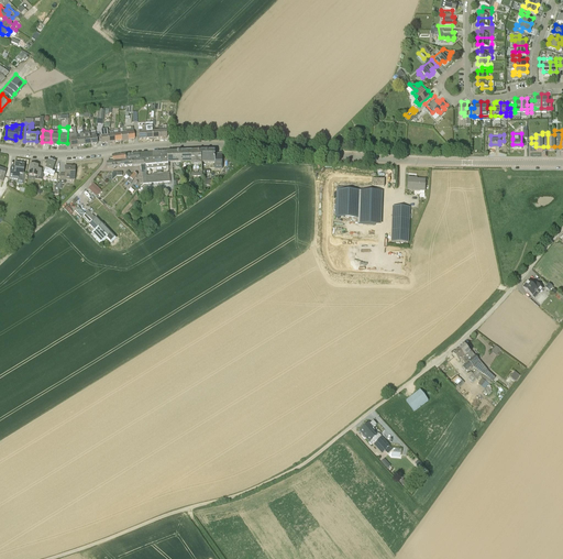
[(201,148),(192,148),(167,149),(167,154),(168,159),(169,160),(191,160),(191,161),(202,160),(202,159),(201,148)]
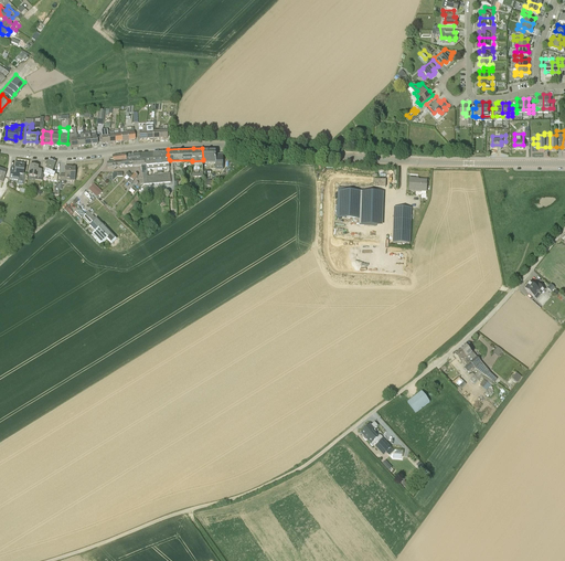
[(203,160),(215,160),(215,159),(221,159),(222,151),(215,151),(215,148),(202,148),(203,159),(203,160)]
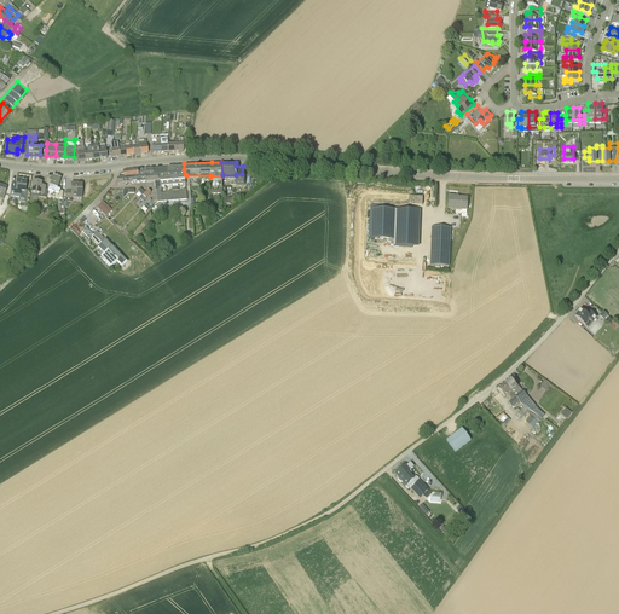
[(161,181),(161,178),(160,178),(158,171),(154,171),(146,172),(146,178),(155,178),(156,185),(161,185),(161,181)]
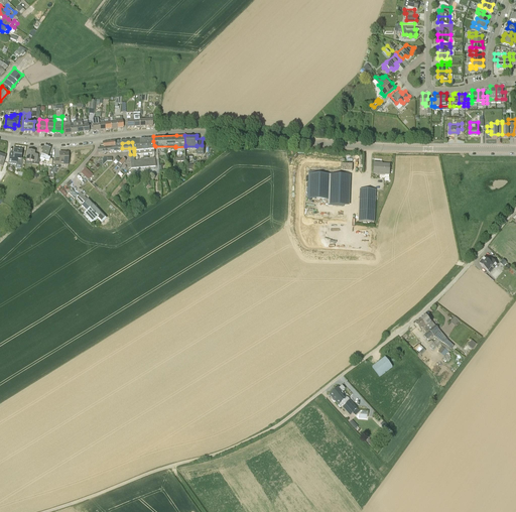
[(46,154),(50,146),(44,144),(42,148),(40,154),(40,155),(46,157),(45,161),(50,161),(52,156),(46,154)]
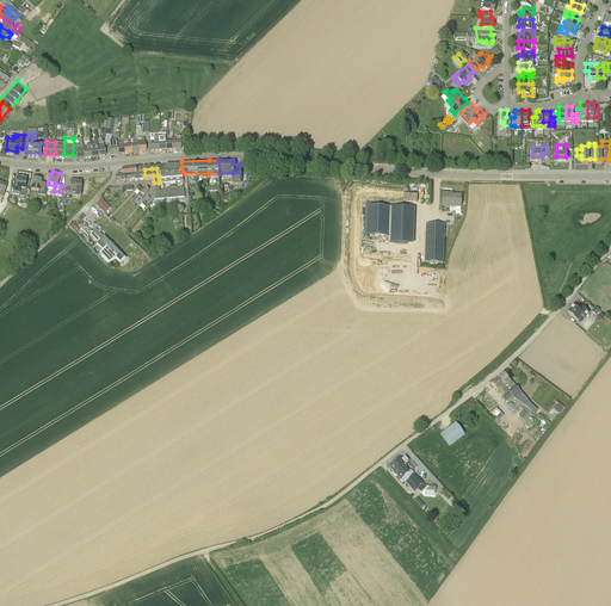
[(25,179),(26,174),(17,172),(16,178),(11,178),(10,189),(19,190),(25,191),(25,185),(24,185),(25,184),(26,184),(26,179),(25,179)]
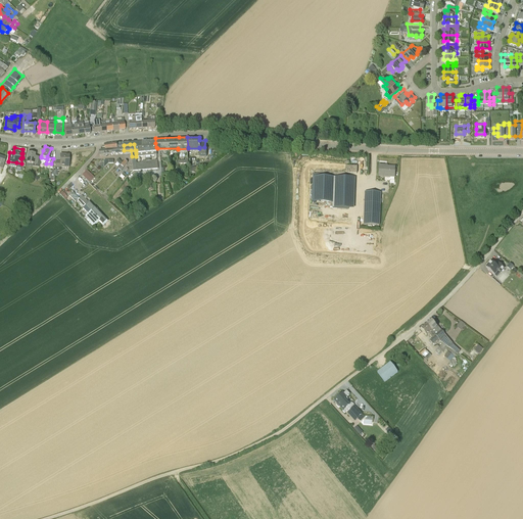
[(38,157),(34,155),(35,150),(28,149),(27,154),(27,159),(33,160),(33,162),(39,163),(41,157),(41,156),(39,155),(38,157)]
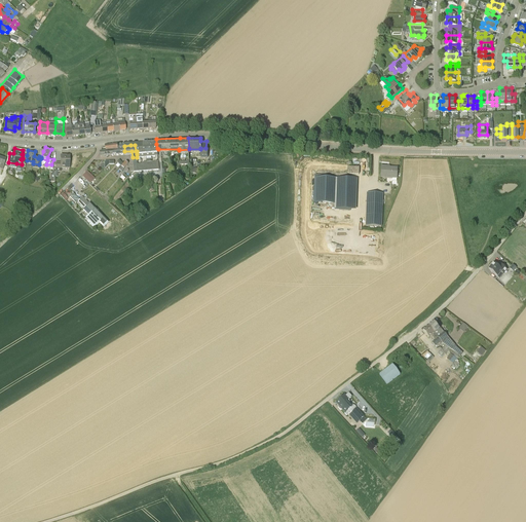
[(69,164),(69,157),(70,152),(61,152),(61,159),(55,159),(55,168),(58,168),(61,168),(61,163),(69,164)]
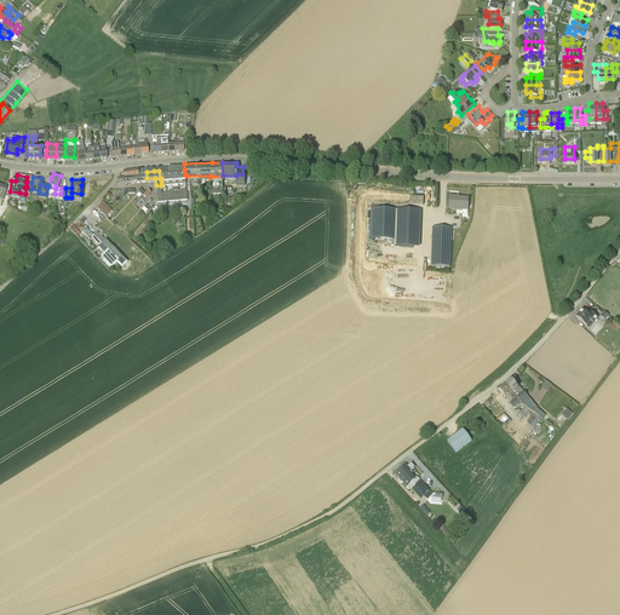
[(145,189),(143,191),(141,195),(143,197),(151,188),(148,185),(145,189)]
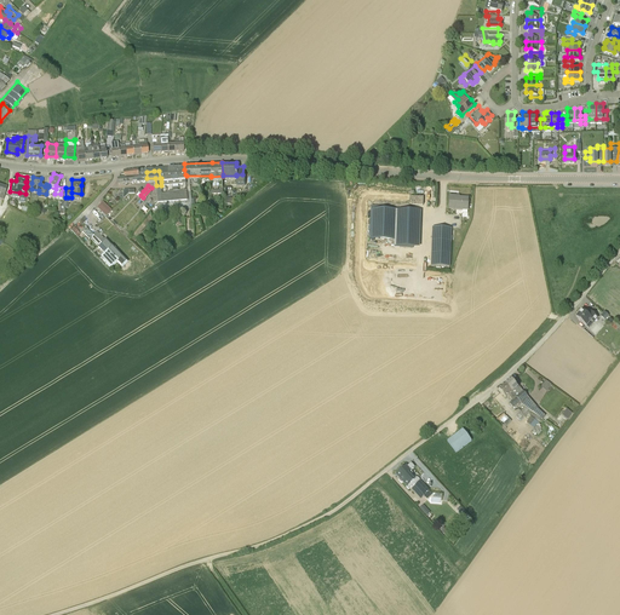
[(449,205),(468,206),(469,194),(455,193),(455,191),(451,191),(449,205)]
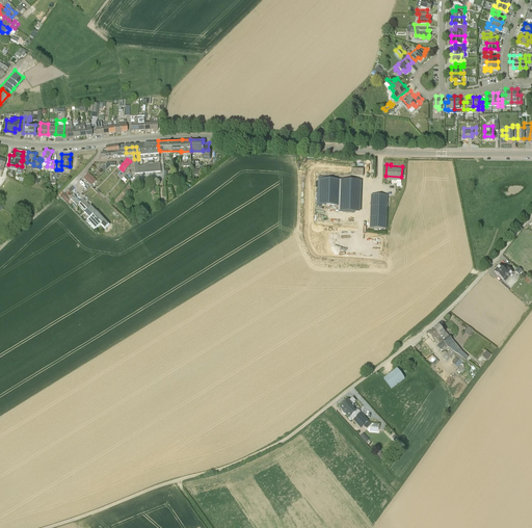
[(96,177),(88,169),(83,175),(90,182),(96,177)]
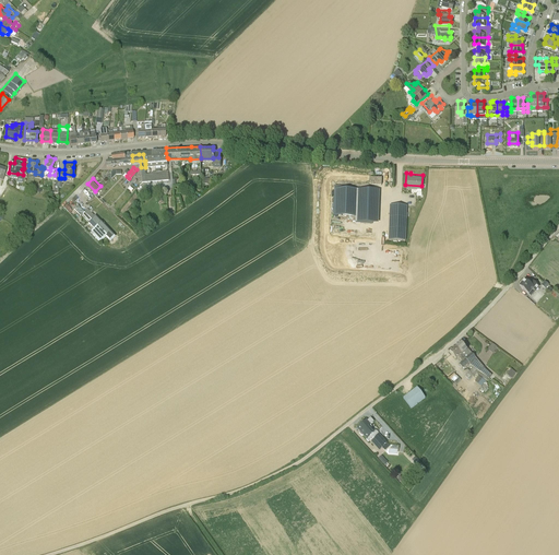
[(373,186),(332,185),(330,232),(371,234),(371,219),(355,219),(356,202),(372,202),(373,186)]
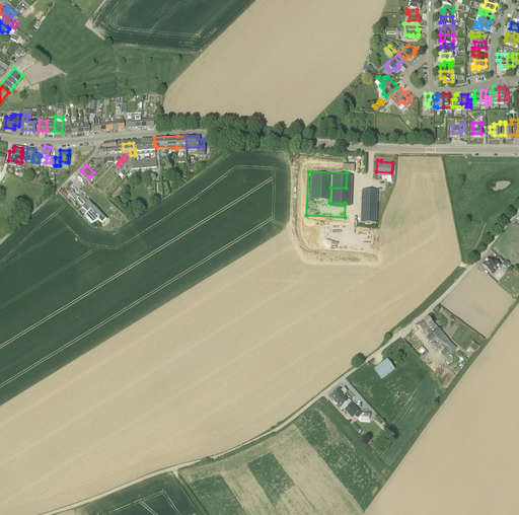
[(98,215),(78,194),(72,187),(69,190),(75,196),(82,202),(87,209),(84,212),(92,221),(98,215)]
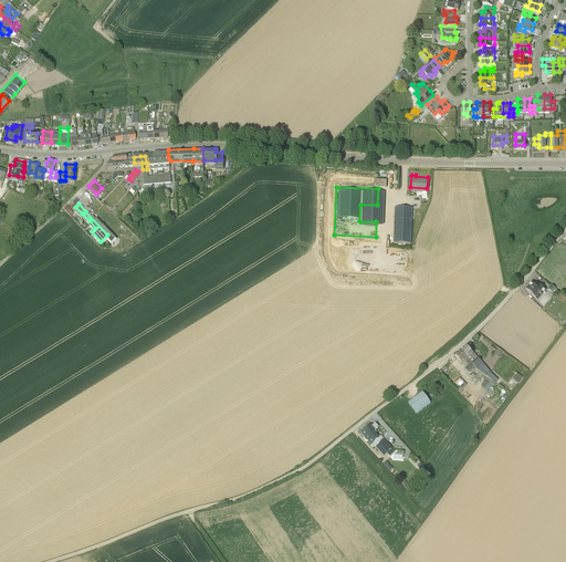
[(412,205),(407,204),(395,204),(394,239),(394,242),(408,243),(408,239),(410,240),(412,205)]
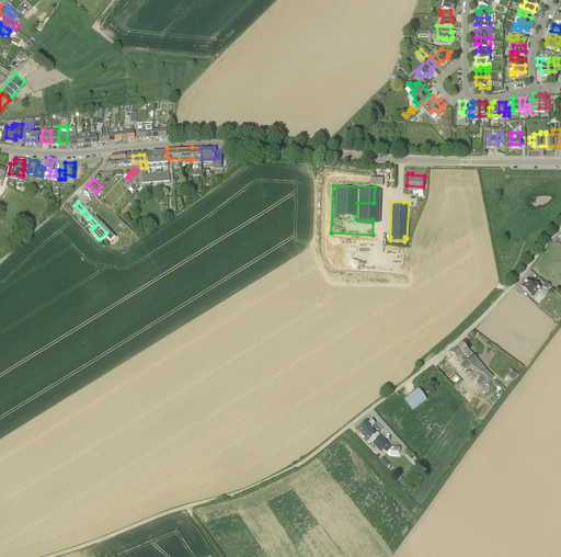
[(111,237),(114,234),(88,206),(84,209),(106,232),(111,237)]
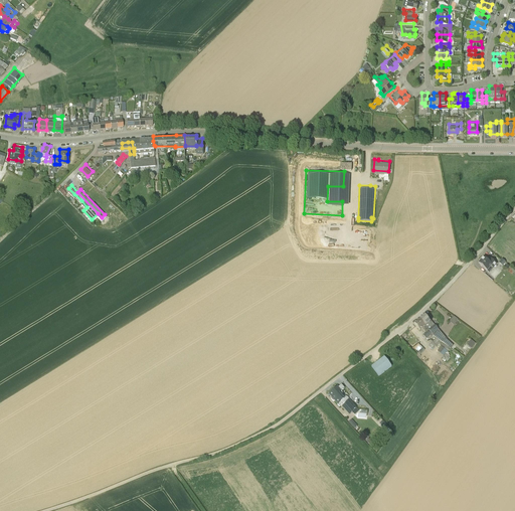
[(489,270),(497,261),(490,254),(487,258),(484,254),(479,261),(489,270)]
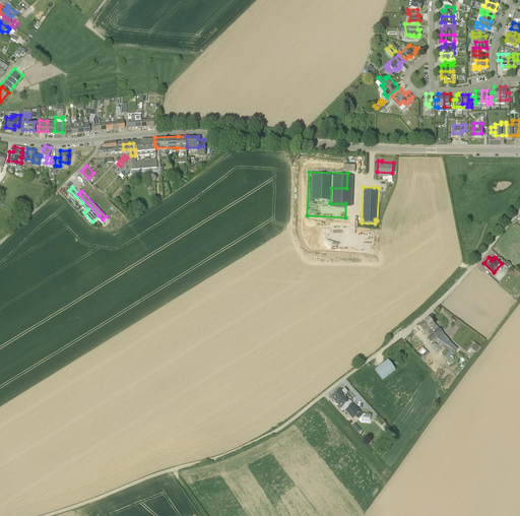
[(435,320),(434,321),(429,314),(424,319),(432,328),(436,334),(438,335),(441,337),(445,340),(446,342),(447,342),(455,348),(457,345),(450,338),(448,336),(449,336),(442,329),(439,324),(435,320)]
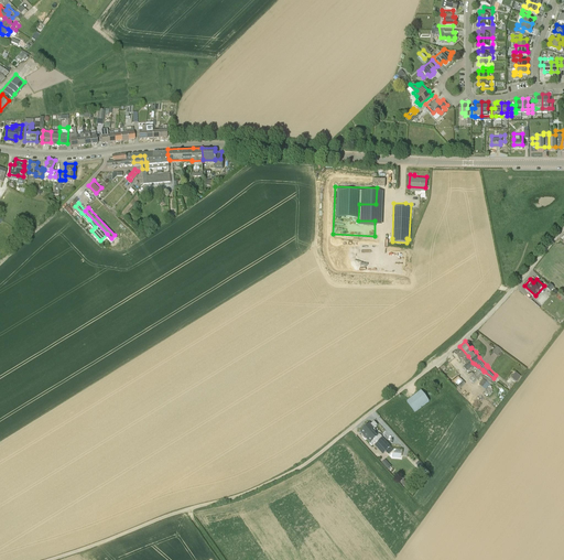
[(498,352),(502,346),(498,343),(494,348),(498,352)]
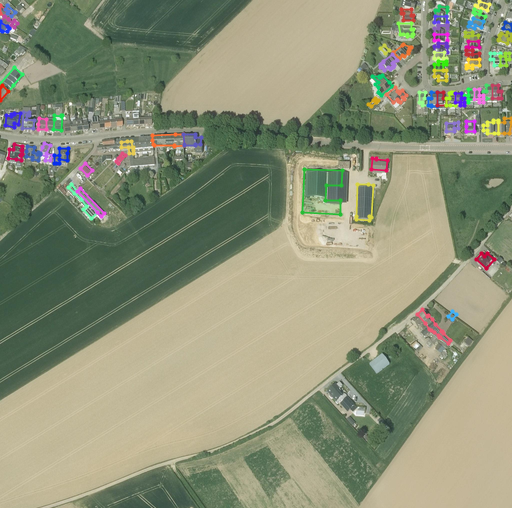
[(424,333),(428,330),(429,332),(431,330),(429,329),(425,323),(417,314),(412,318),(418,325),(420,323),(423,327),(421,329),(424,333)]
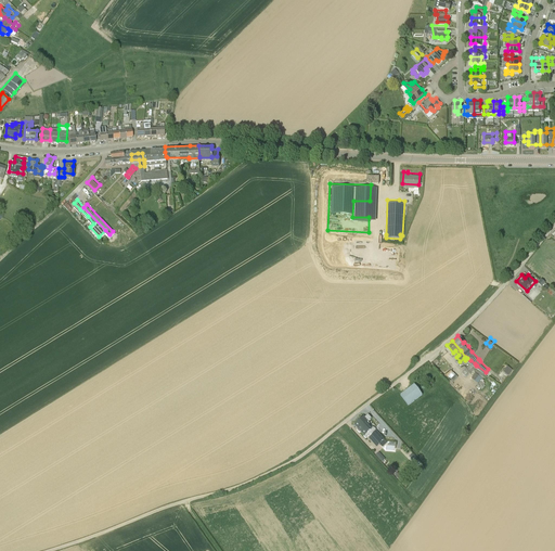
[(470,360),(462,369),(466,373),(475,363),(470,360)]
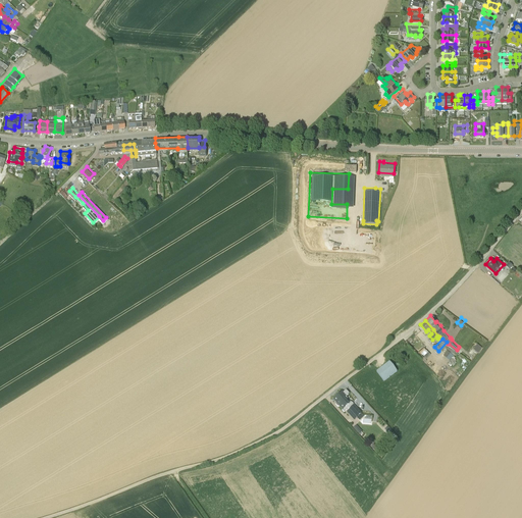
[(454,352),(457,350),(449,344),(447,347),(448,347),(442,352),(447,355),(451,350),(454,352)]
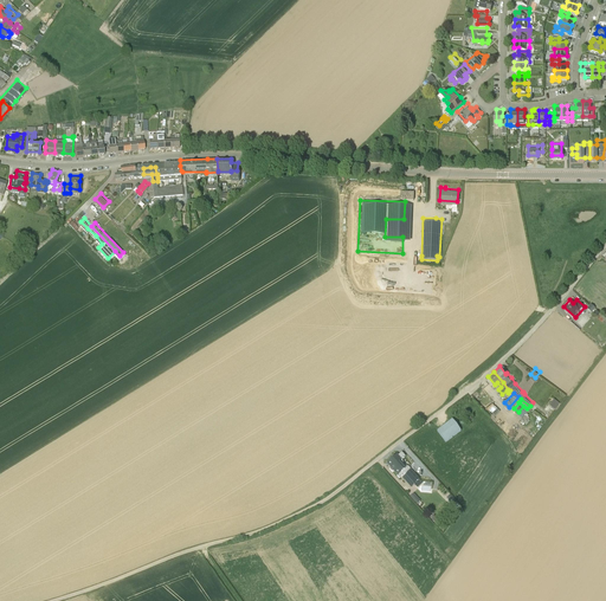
[(437,427),(445,438),(461,426),(452,415),(437,427)]
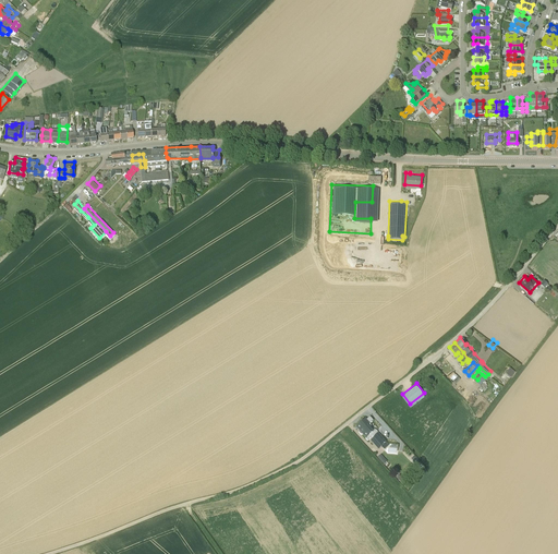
[(365,416),(356,423),(366,434),(365,435),(367,437),(373,433),(374,434),(378,430),(377,430),(378,429),(377,429),(377,426),(376,426),(375,426),(373,425),(372,428),(366,423),(373,417),(370,413),(366,417),(365,416)]
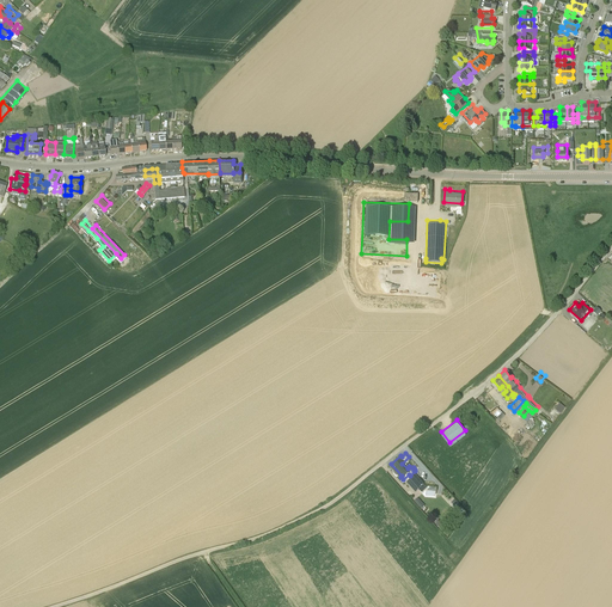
[(410,476),(418,484),(423,480),(415,471),(410,474),(410,476)]
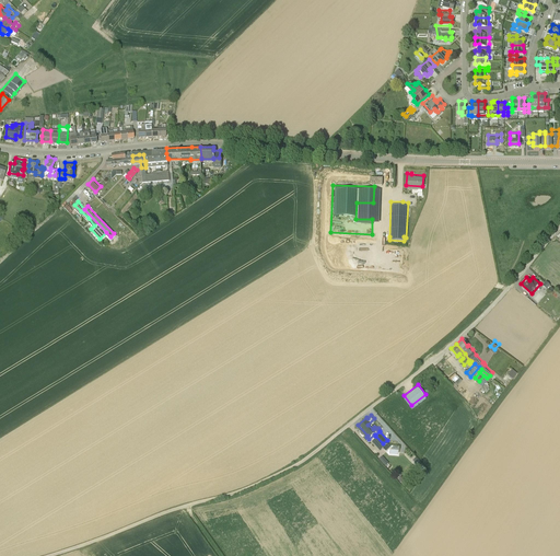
[(388,460),(382,453),(380,455),(386,463),(388,460)]
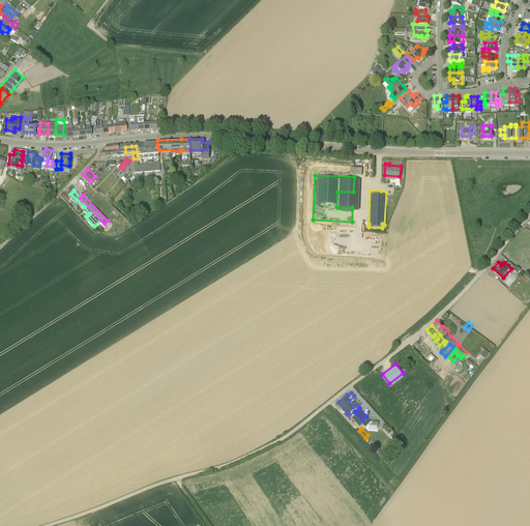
[(395,438),(399,435),(393,430),(390,432),(395,438)]
